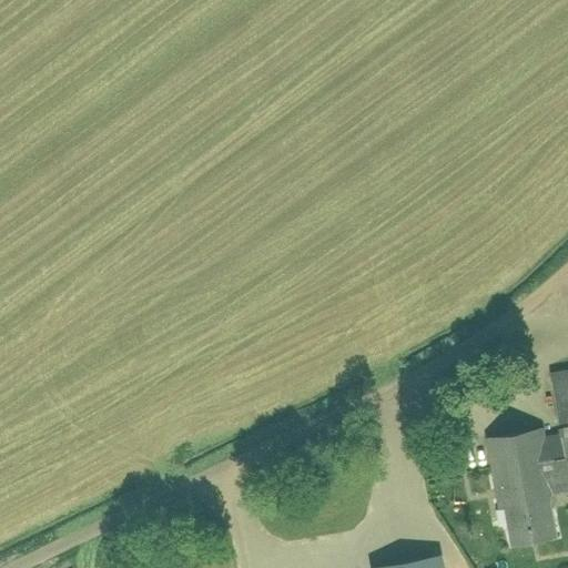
[(560,435),(544,438),(541,429),(485,439),(498,509),(506,508),(513,546),(556,538),(548,500),(547,489),(553,488),(567,485),(567,373),(550,377),(560,435)]
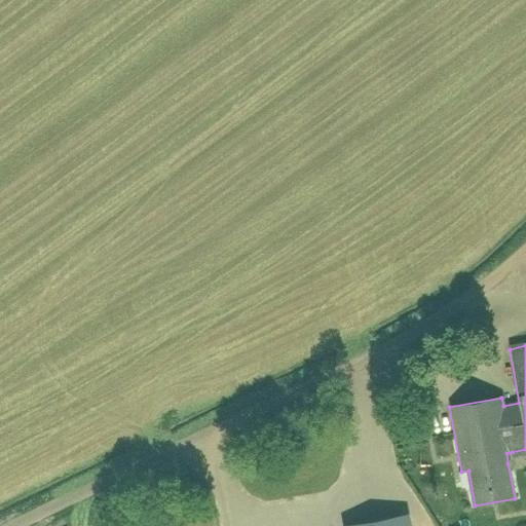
[(406,525),(405,517),(351,525),(406,525)]
